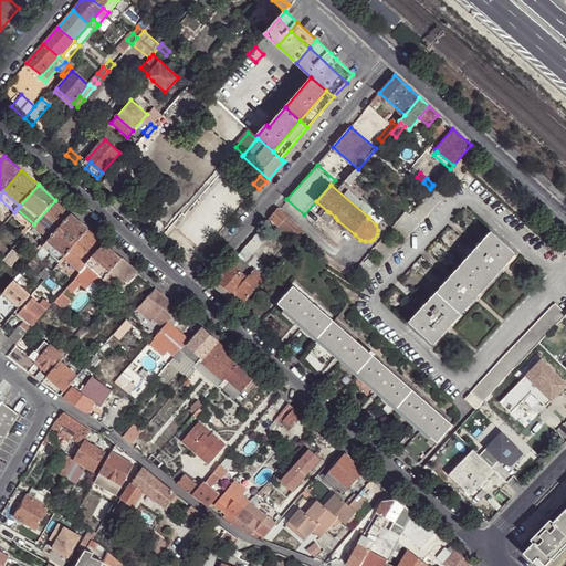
[(404,198),(399,205),(406,211),(410,215),(416,209),(404,198)]
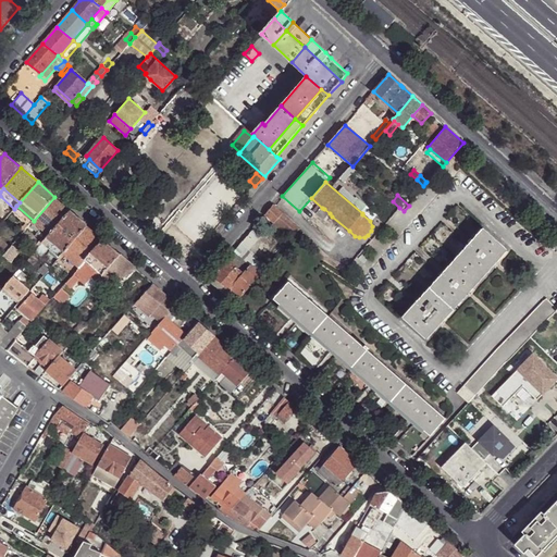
[(50,235),(71,211),(54,197),(34,221),(42,229),(50,235)]
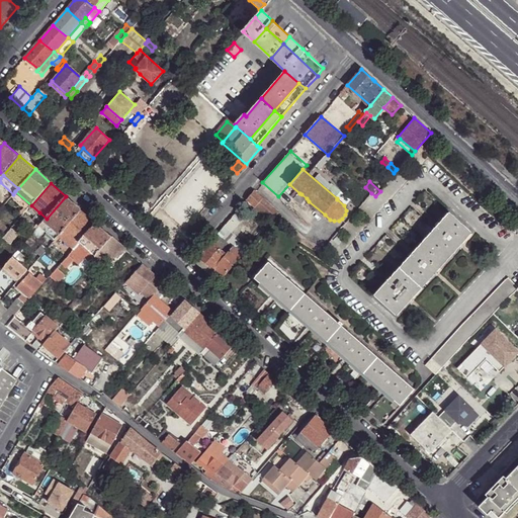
[(263,197),(255,191),(247,200),(252,205),(271,222),(279,212),(263,197)]
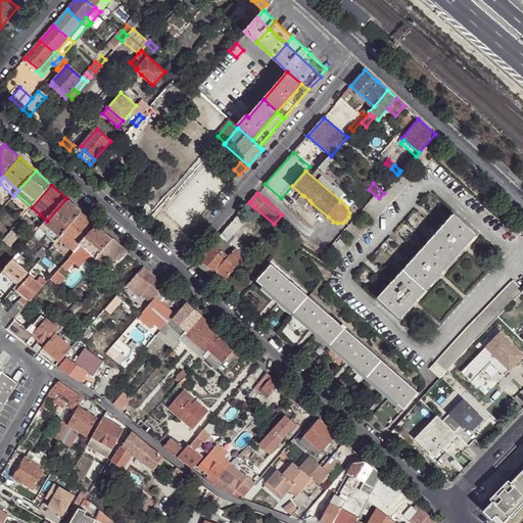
[(304,205),(310,200),(304,196),(300,201),(304,205)]
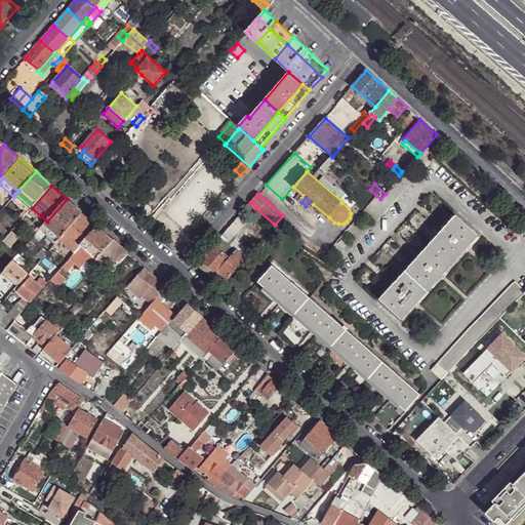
[(70,227),(82,212),(67,199),(47,221),(41,229),(40,229),(54,241),(56,242),(58,239),(62,236),(70,227)]
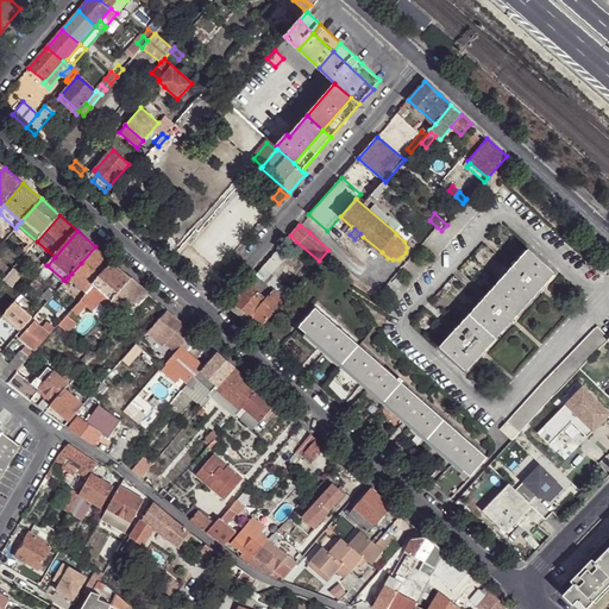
[(48,265),(55,257),(46,250),(37,242),(35,244),(44,252),(39,257),(48,265)]
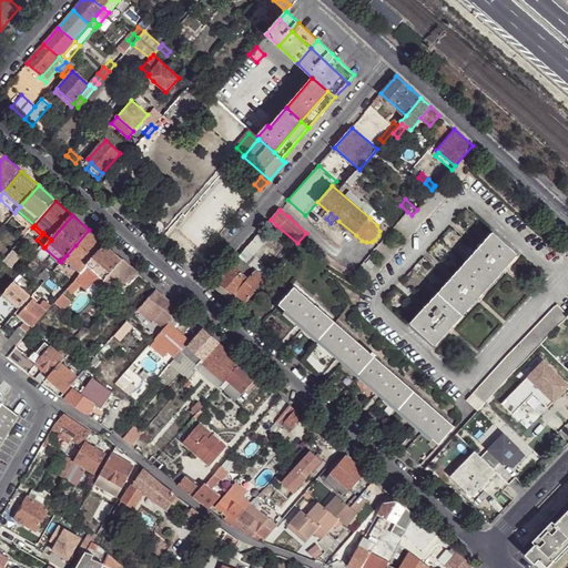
[(70,257),(83,270),(105,244),(89,230),(75,245),(67,255),(70,257)]
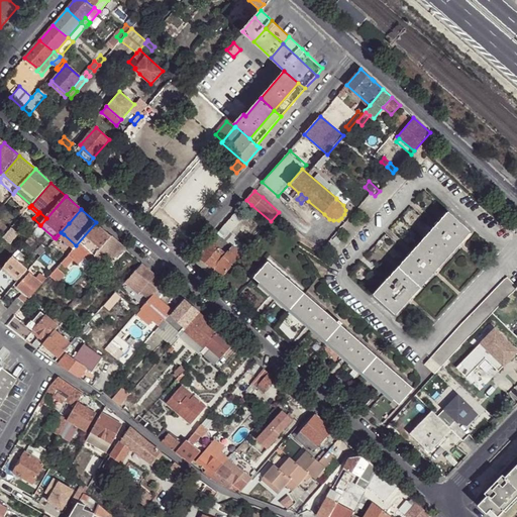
[(424,239),(446,260),(472,232),(449,212),(438,224),(424,239)]
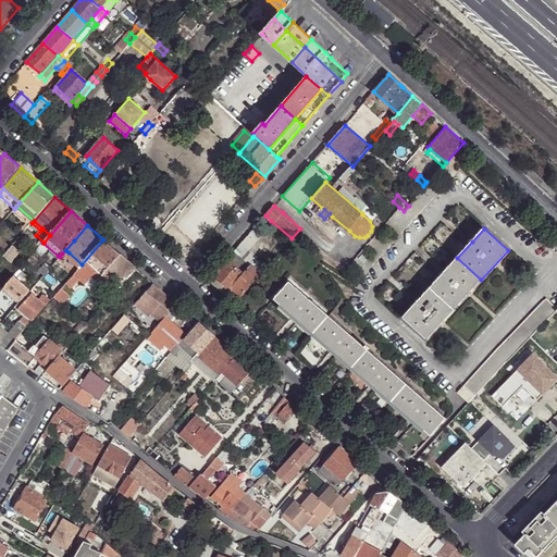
[(249,263),(252,260),(256,256),(248,249),(259,237),(252,232),(242,244),(245,247),(238,255),(249,263)]
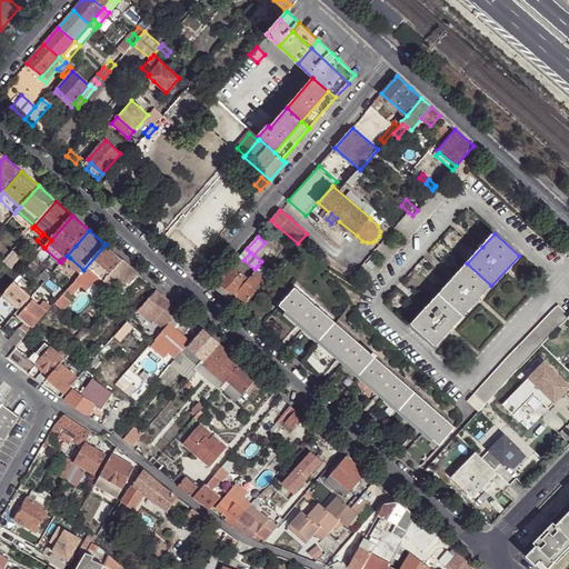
[(0,253),(5,259),(10,252),(0,242),(0,253)]
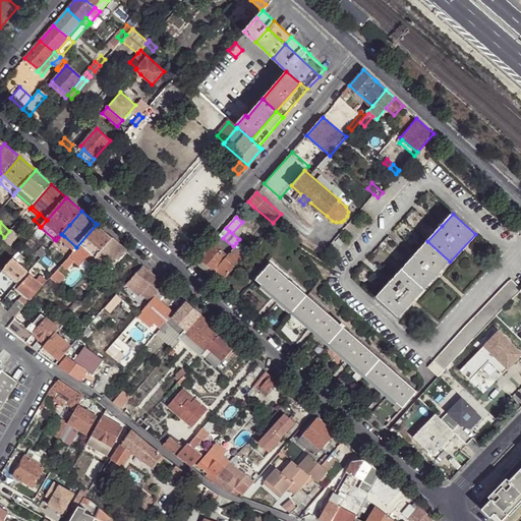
[(96,256),(96,257),(112,238),(97,224),(76,247),(73,250),(69,255),(73,258),(72,259),(74,262),(79,266),(85,258),(90,263),(96,256)]
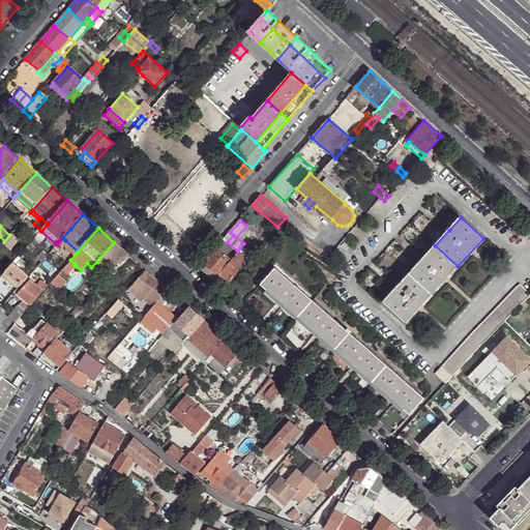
[(4,241),(1,244),(8,251),(20,238),(12,232),(9,235),(4,241)]
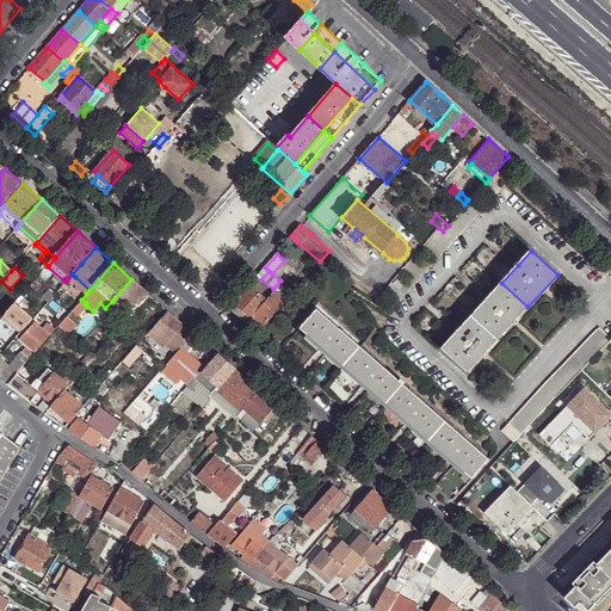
[(67,287),(73,281),(75,277),(72,275),(68,278),(66,282),(65,283),(67,287)]
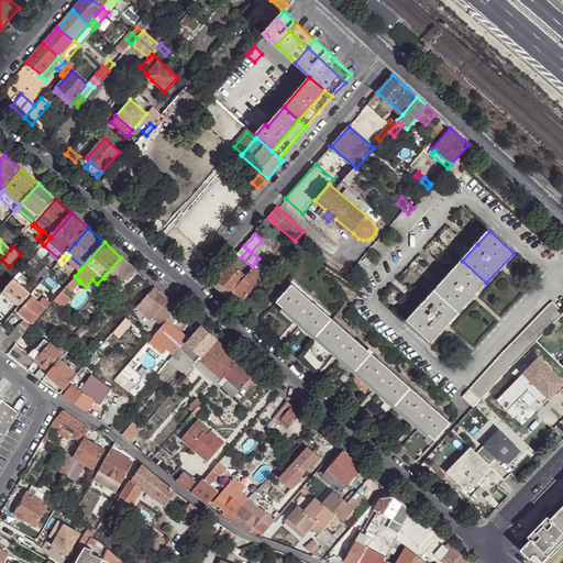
[(247,277),(254,268),(252,266),(241,257),(236,254),(230,263),(247,277)]
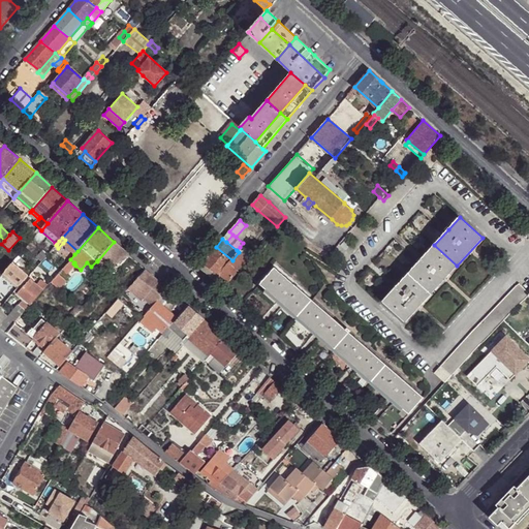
[(63,243),(74,254),(78,251),(65,240),(63,243)]
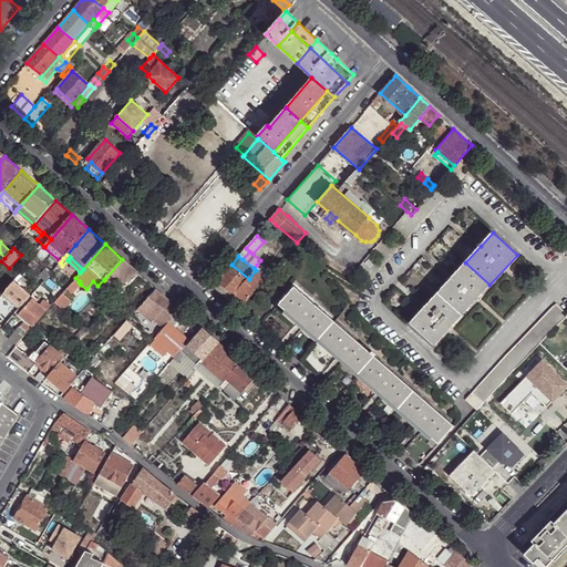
[(121,294),(138,272),(122,259),(104,280),(121,294)]
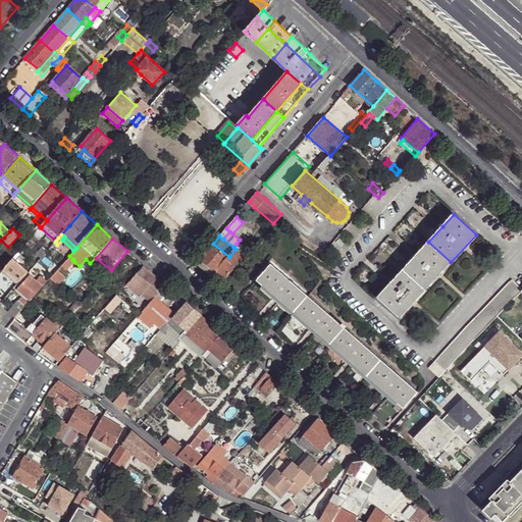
[(426,291),(451,262),(428,242),(417,254),(404,270),(426,291)]
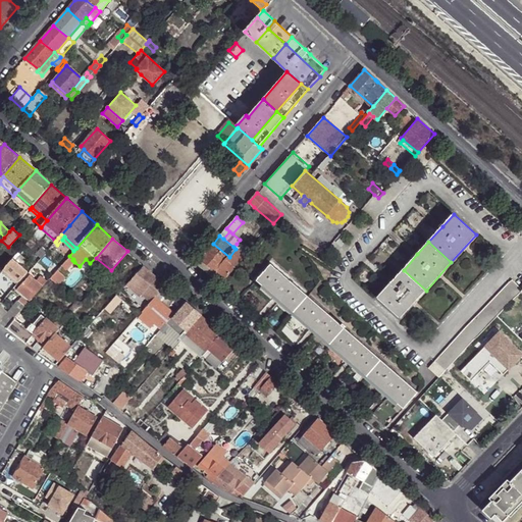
[(244,257),(250,250),(241,243),(239,246),(237,244),(233,247),(236,249),(244,257)]
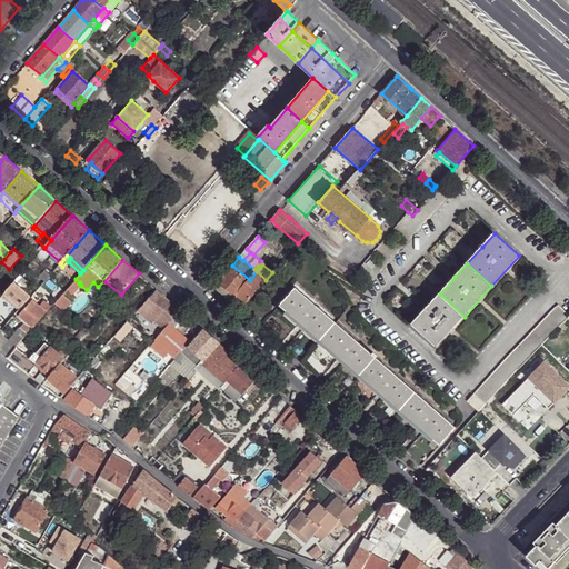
[(246,302),(266,280),(257,271),(250,280),(232,266),(219,281),(237,296),(238,295),(246,302)]
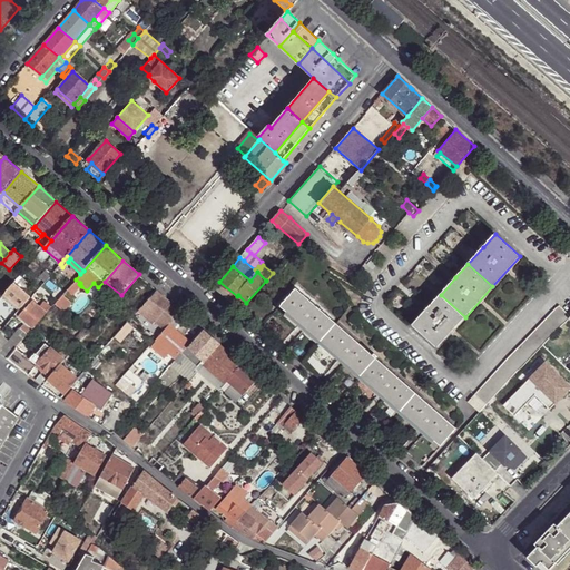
[(31,297),(38,291),(21,275),(15,283),(31,297)]
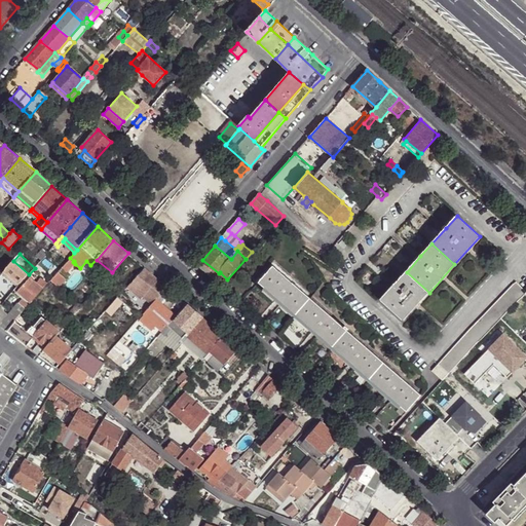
[(70,258),(50,280),(59,288),(66,278),(64,276),(75,264),(73,262),(74,261),(70,258)]
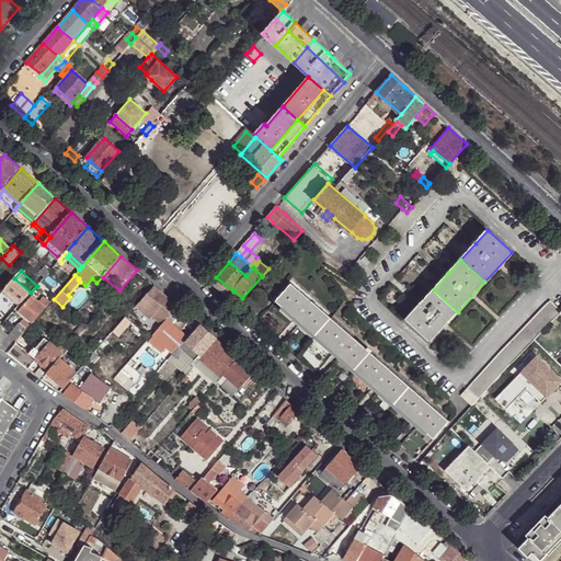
[(229,296),(233,292),(216,277),(212,281),(229,296)]
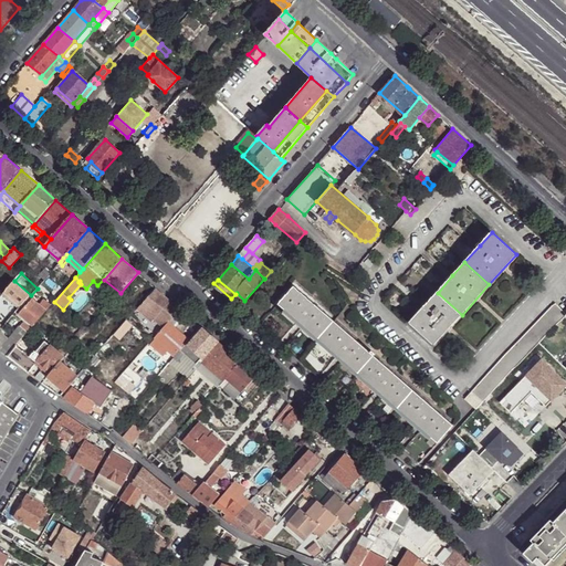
[(22,306),(31,295),(14,281),(4,291),(22,306)]
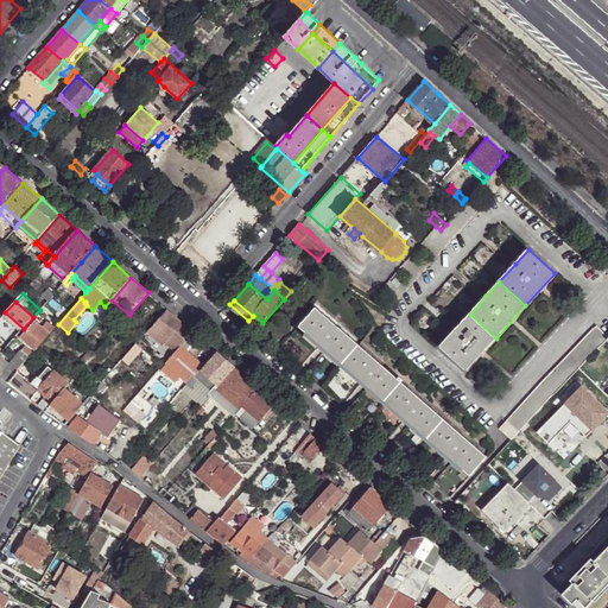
[(298,327),(305,333),(320,346),(324,350),(342,365),(359,346),(315,308),(298,327)]
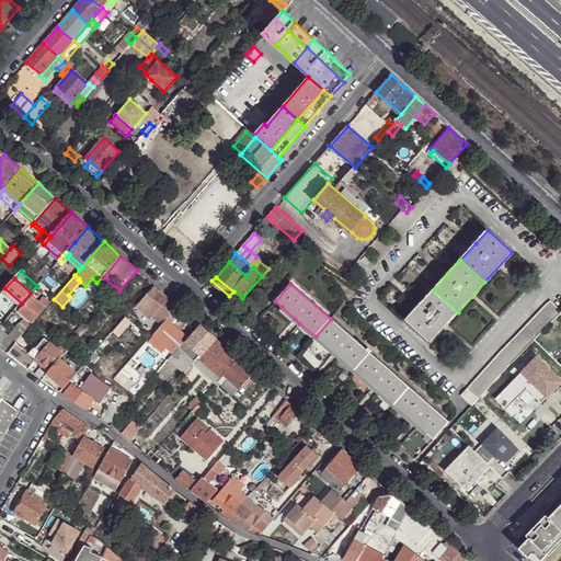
[(142,299),(165,320),(167,319),(168,320),(179,307),(153,286),(142,299)]
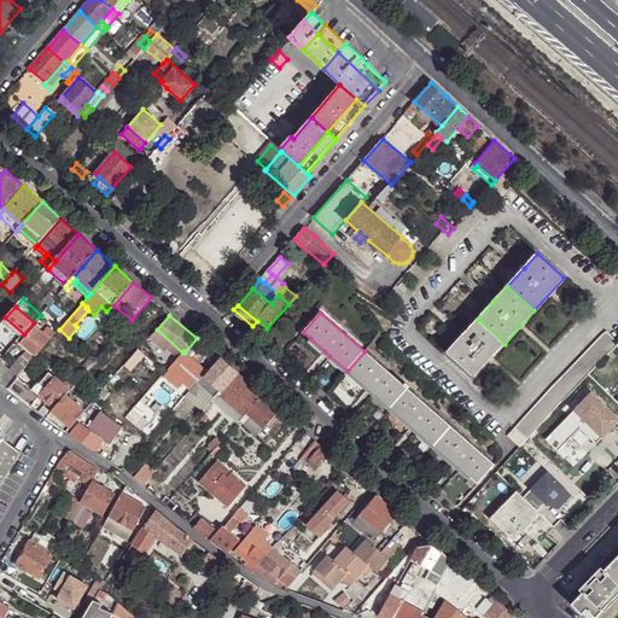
[(474,377),(505,344),(478,320),(465,334),(448,353),(474,377)]
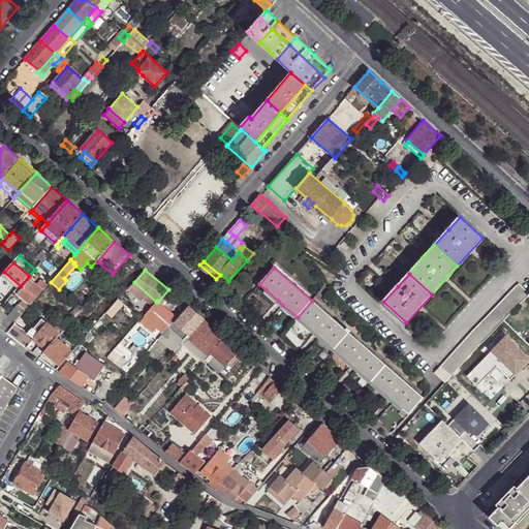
[(31,305),(33,303),(48,286),(40,281),(37,285),(30,279),(18,293),(31,305)]
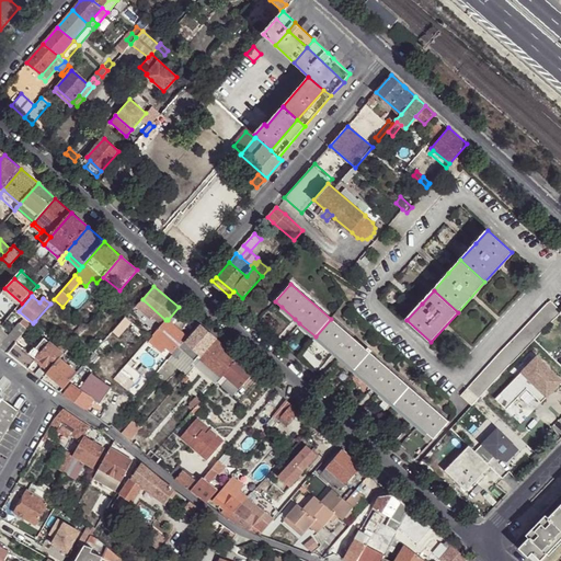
[(144,310),(161,325),(165,320),(142,299),(136,307),(142,312),(144,310)]
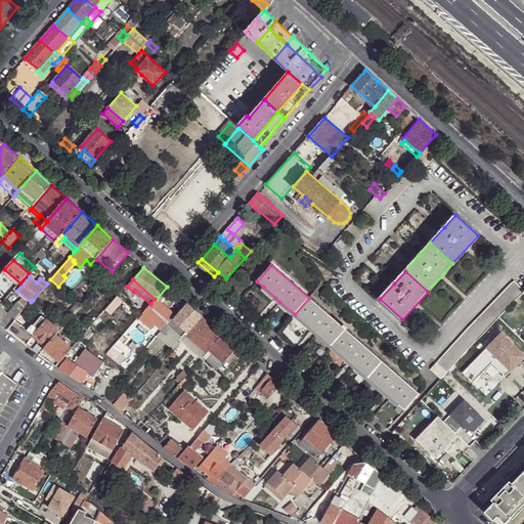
[(509,286),(520,295),(522,293),(523,291),(513,280),(509,286)]
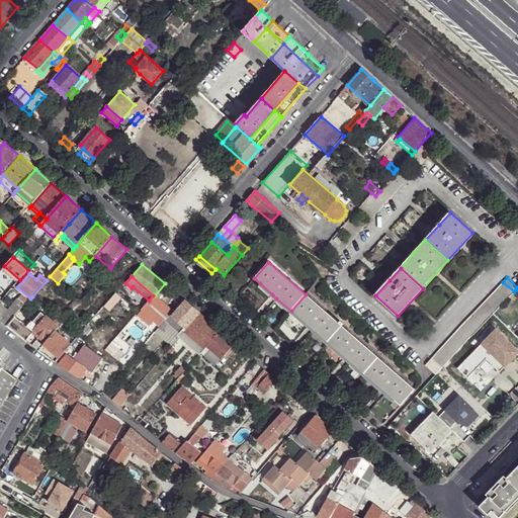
[(499,286),(509,296),(514,291),(503,282),(499,286)]
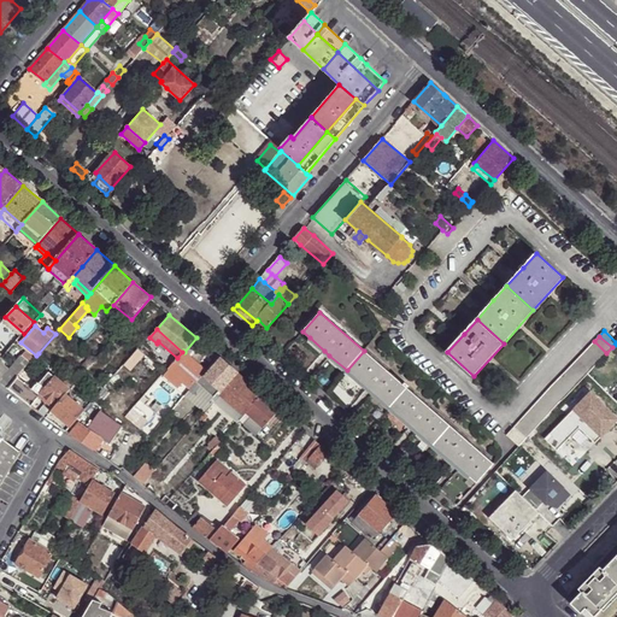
[(191,358),(204,344),(197,338),(184,352),(191,358)]
